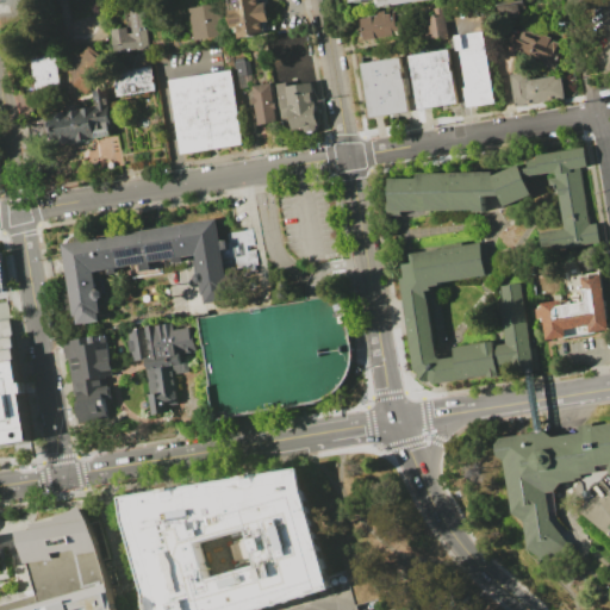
[(226,0),(231,29),(237,29),(240,39),(267,35),(266,24),(269,24),(267,4),(262,5),(261,0),(226,0)]
